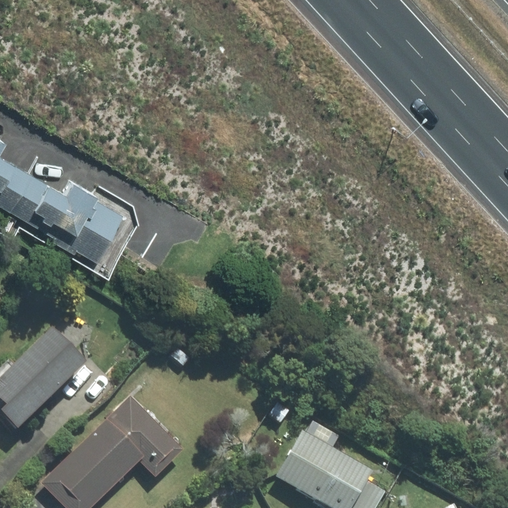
[(0,204),(12,212),(33,174),(0,155),(0,147),(5,140),(0,136),(0,204)]
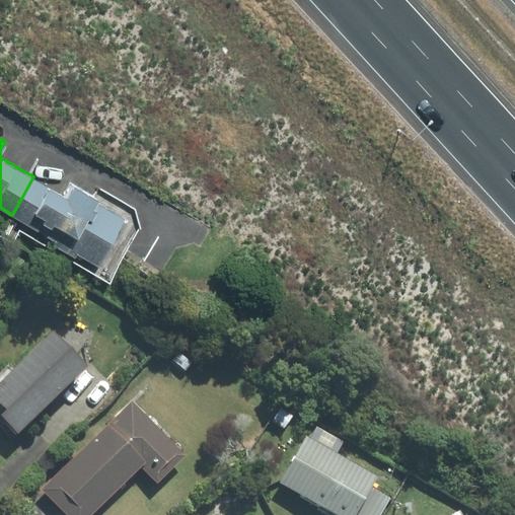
[(33,176),(12,215),(97,262),(122,219),(95,205),(99,197),(70,179),(63,193),(33,176)]
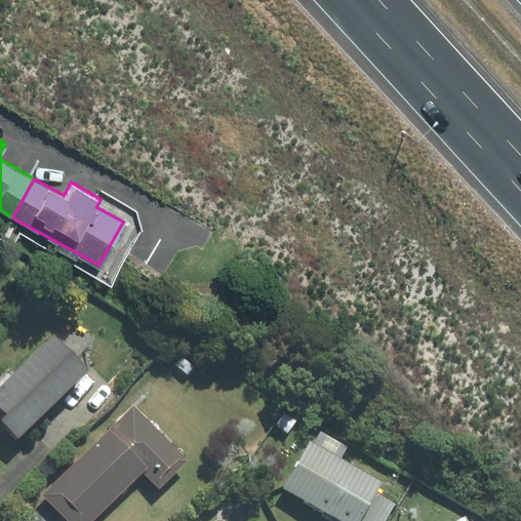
[(0,426),(16,443),(88,373),(52,337),(0,388),(0,426)]
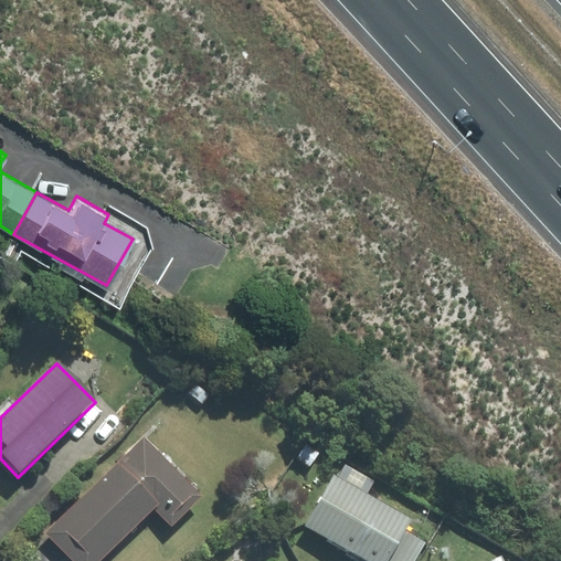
[(171,527),(203,495),(141,435),(45,533),(73,560),(99,560),(152,508),(171,527)]
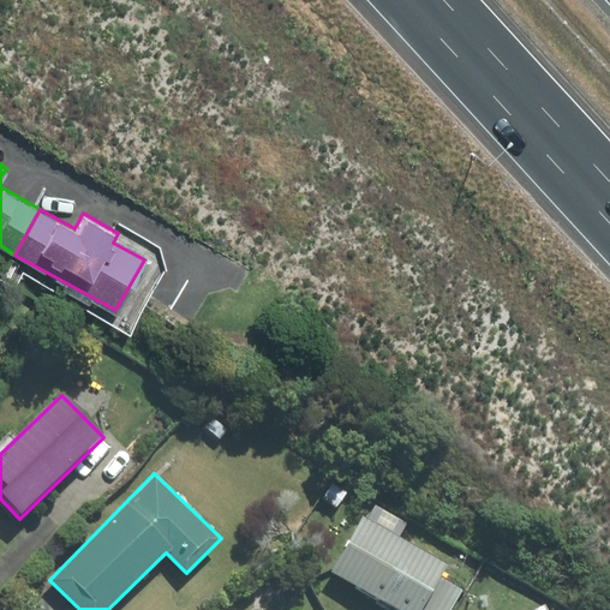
[(330,573),(395,609),(449,609),(462,588),(441,575),(447,563),(399,537),(407,522),(377,504),(369,519),(363,515),(330,573)]
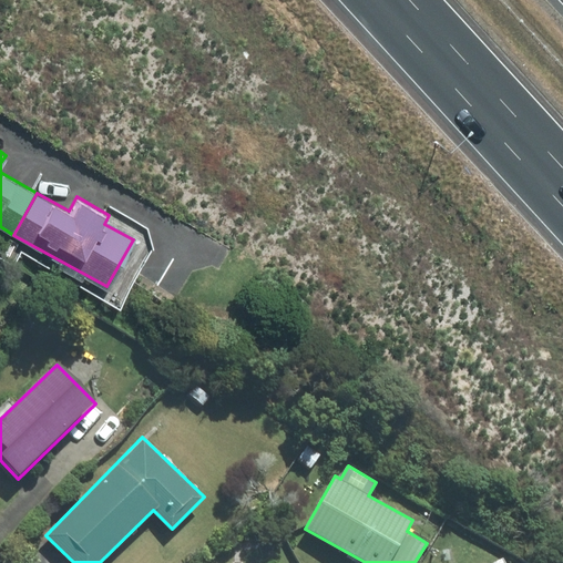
All buildings are outlined.
